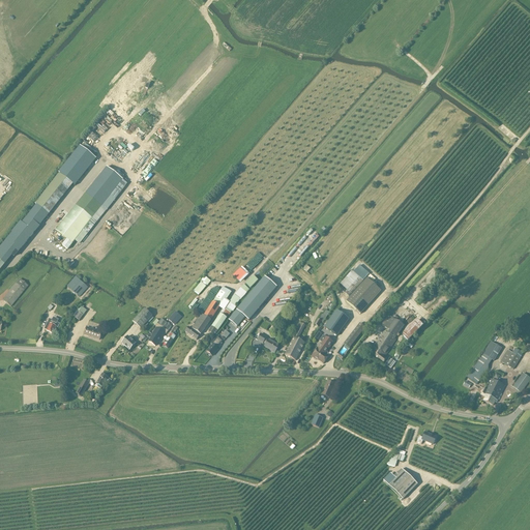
[(0,40),(0,48),(10,61),(17,57),(7,46),(3,48),(2,46),(3,45),(0,40)]
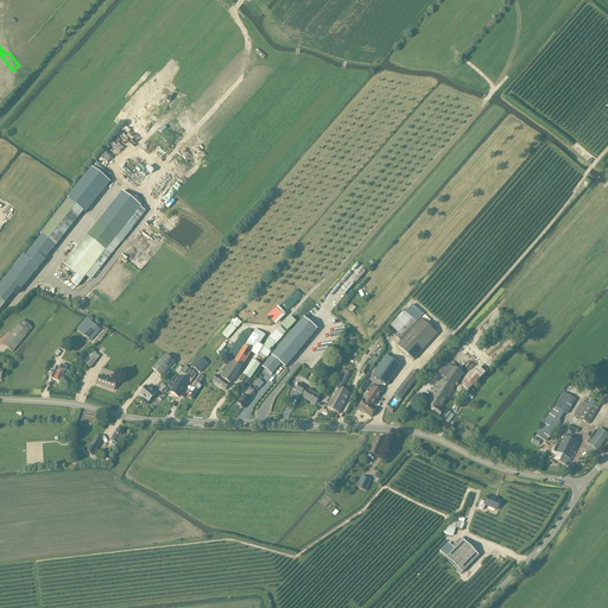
[(105,151),(100,157),(107,164),(112,158),(105,151)]
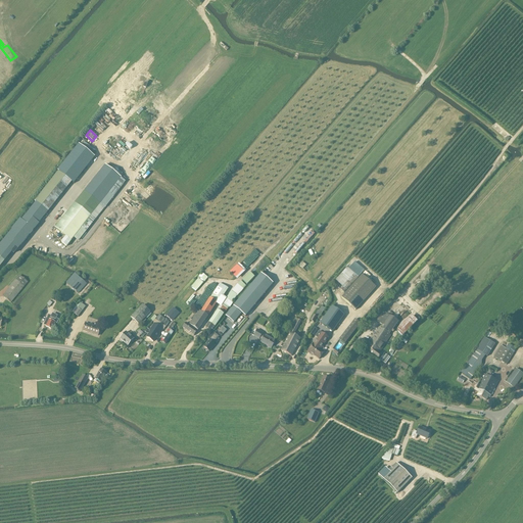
[(79,144),(57,171),(74,184),(95,157),(79,144)]
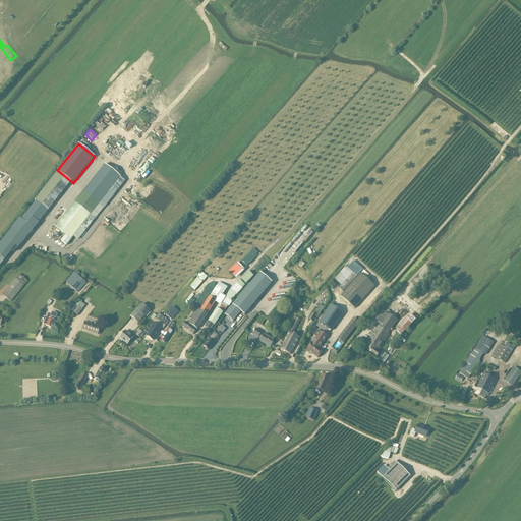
[(105,165),(84,190),(100,204),(120,177),(105,165)]
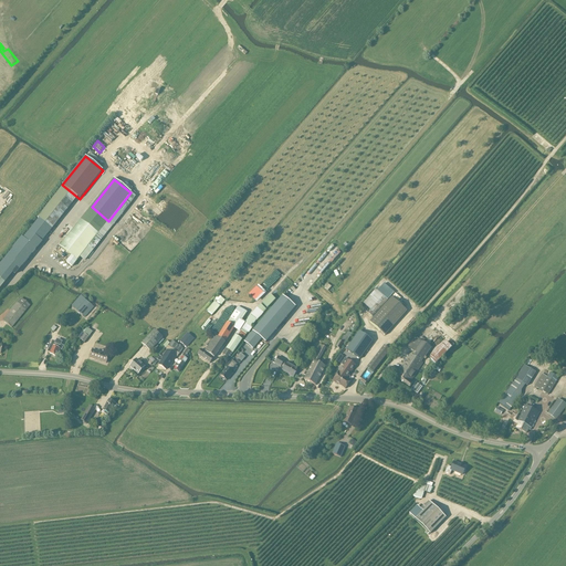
[(92,207),(60,247),(72,255),(66,262),(73,268),(108,221),(92,207)]
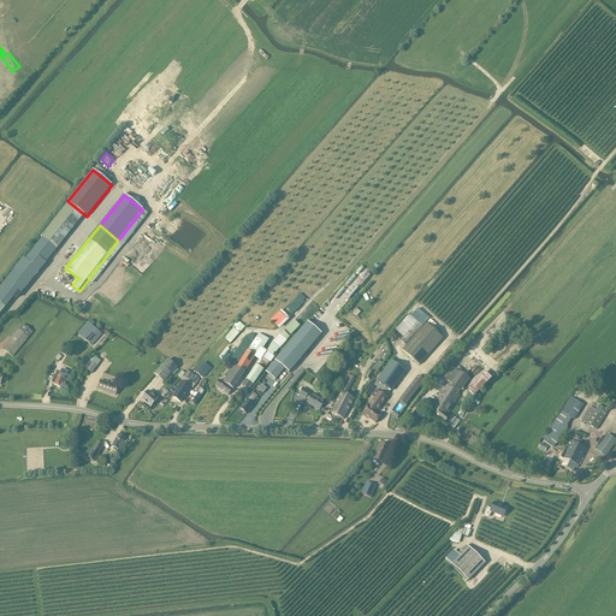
[(25,259),(25,260),(39,271),(51,255),(57,249),(42,238),(25,259)]
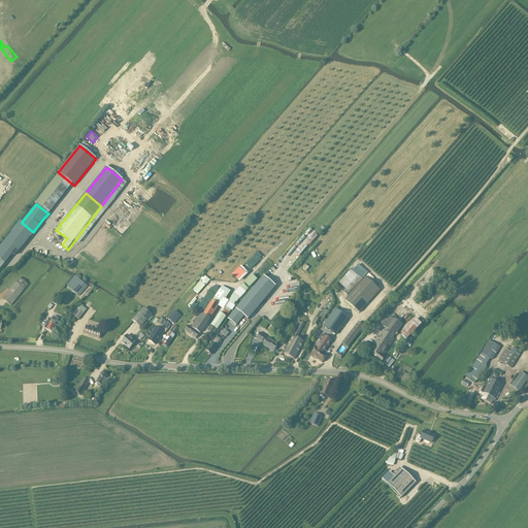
[(21,222),(1,245),(12,255),(14,257),(34,232),(33,232),(22,223),(21,222)]
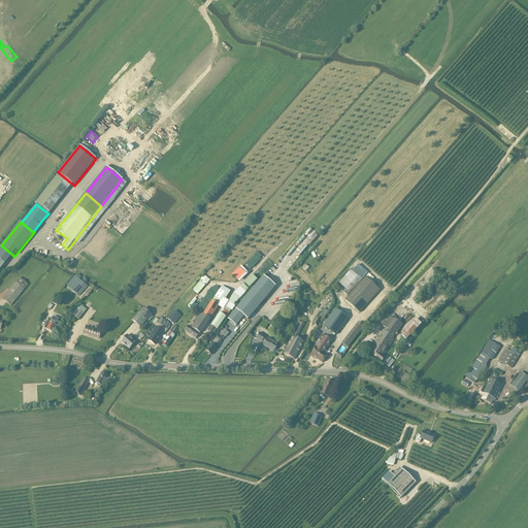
[(358,265),(352,271),(358,276),(362,281),(367,273),(358,265)]
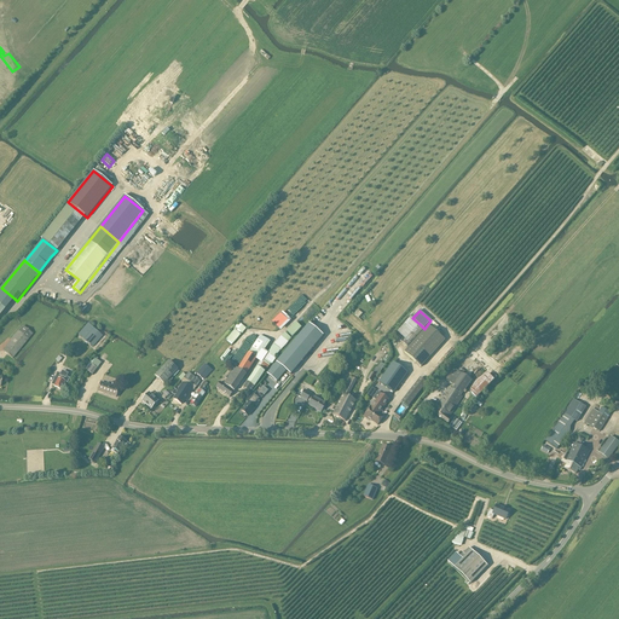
[(283,312),(272,323),(279,330),(290,319),(283,312)]
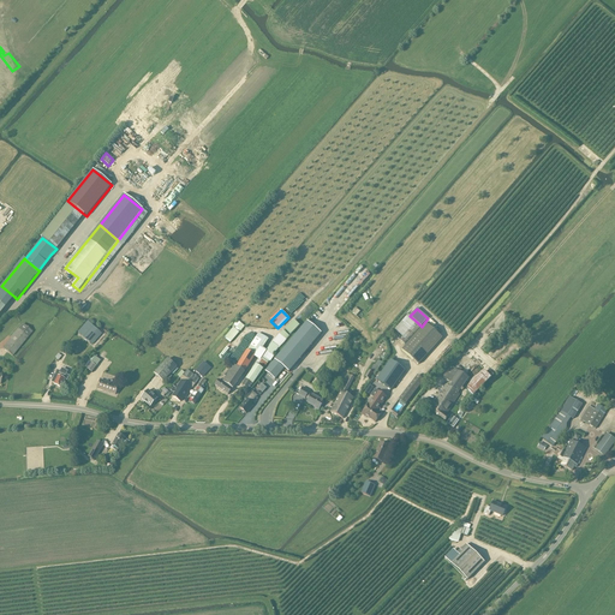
[(395,329),(404,338),(417,322),(410,316),(407,315),(395,329)]
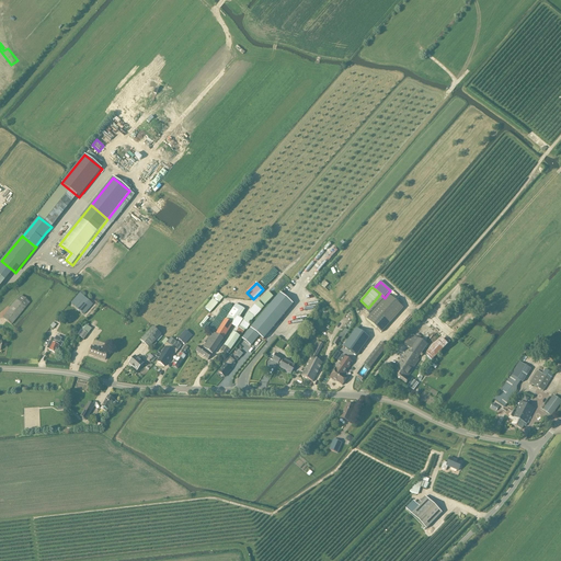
[(217,292),(212,298),(218,304),(224,297),(217,292)]
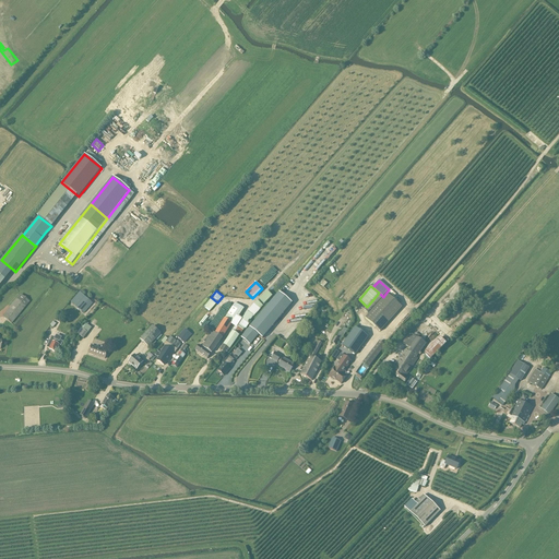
[(83,313),(93,304),(80,293),(71,302),(83,313)]
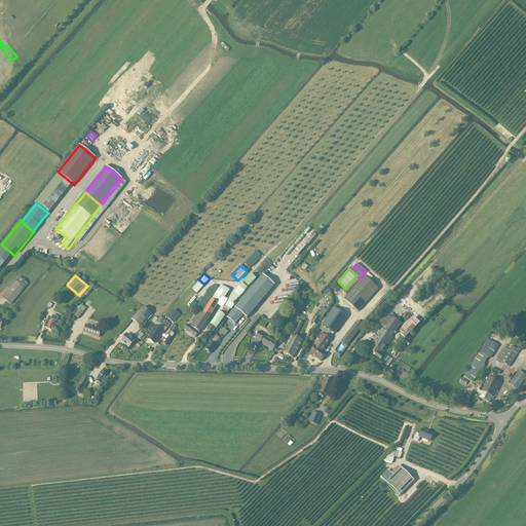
[(247,318),(274,286),(263,275),(227,318),(235,325),(242,315),(247,318)]
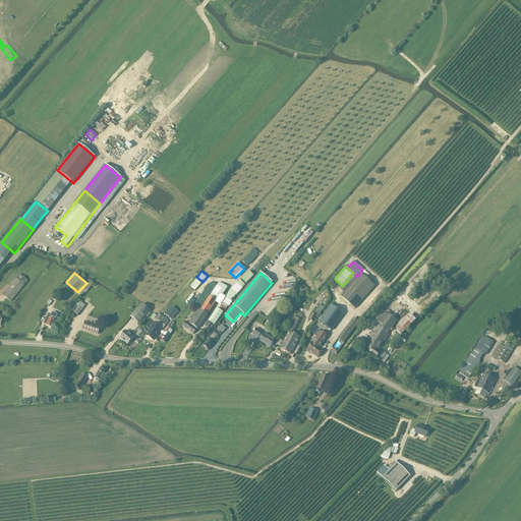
[(249,273),(241,281),(246,285),(253,277),(249,273)]
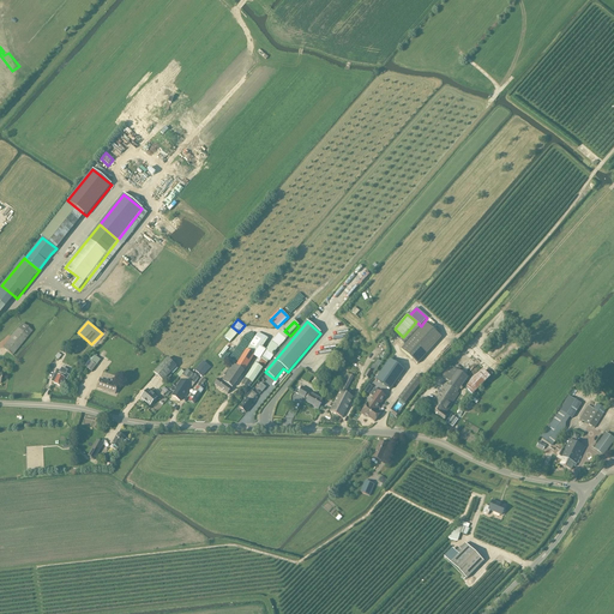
[(404,344),(421,326),(416,321),(403,337),(399,339),(404,344)]
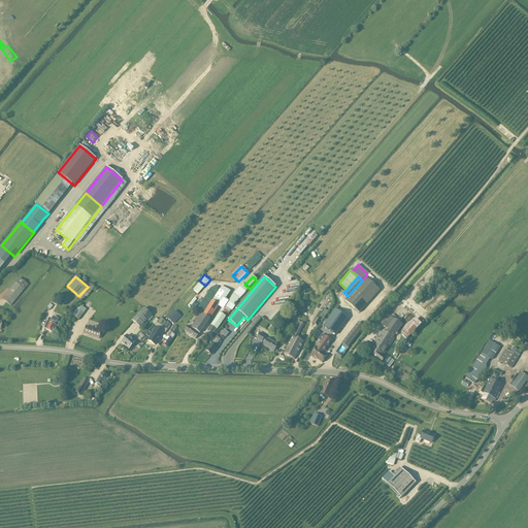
[(380,290),(369,281),(366,277),(344,301),(359,314),(380,290)]
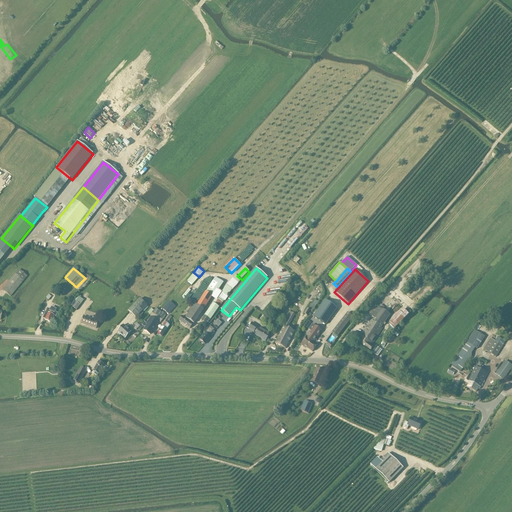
[(10,296),(26,276),(19,270),(3,291),(10,296)]
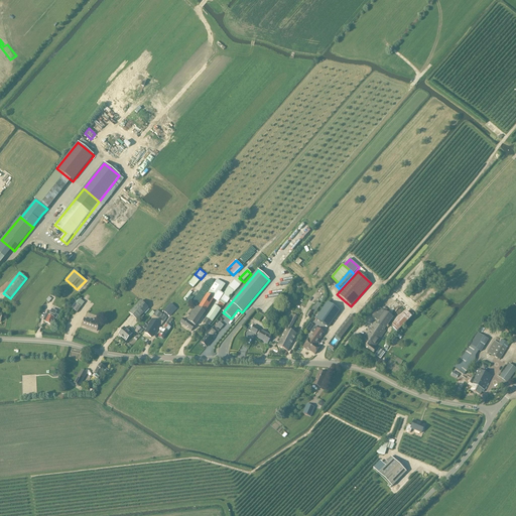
[(191,288),(200,279),(195,275),(187,283),(191,288)]
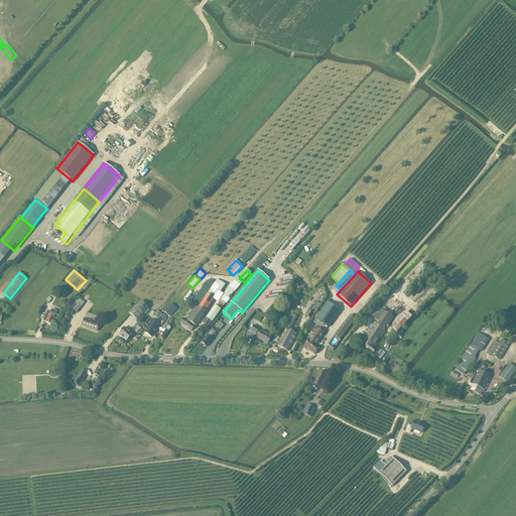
[(416,279),(404,292),(407,295),(419,282),(416,279)]
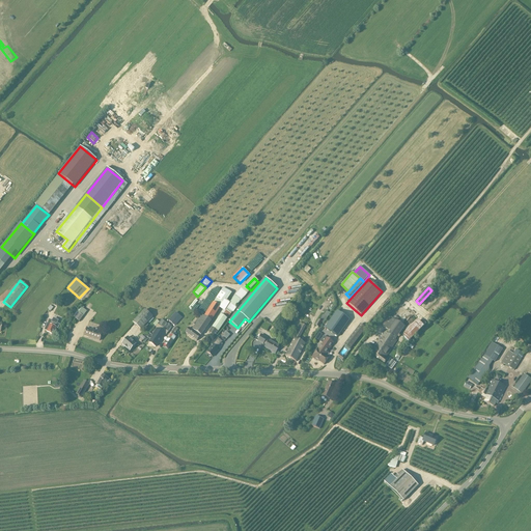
[(212,322),(220,308),(214,303),(204,316),(212,322)]
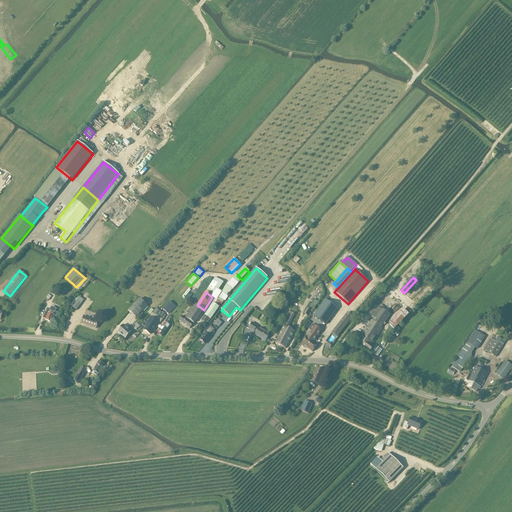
[(341,304),(329,295),(325,300),(337,309),(341,304)]
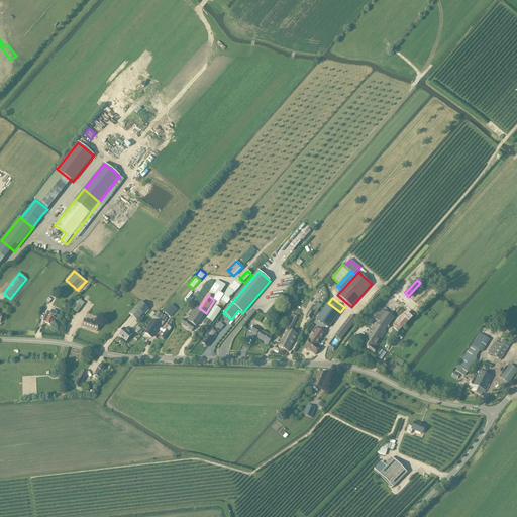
[(78,313),(85,303),(79,299),(72,309),(78,313)]
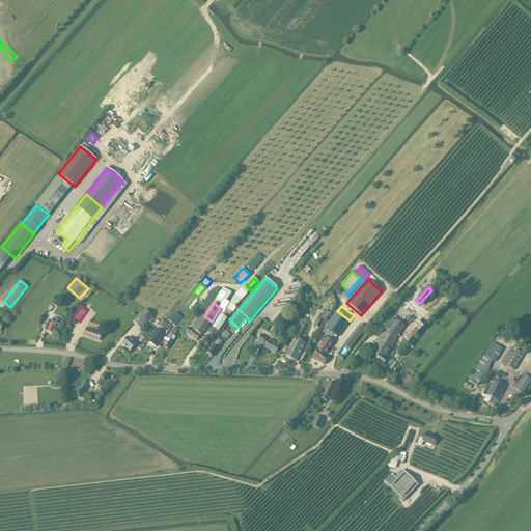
[(146,324),(152,316),(145,310),(134,324),(141,330),(143,327),(146,324)]
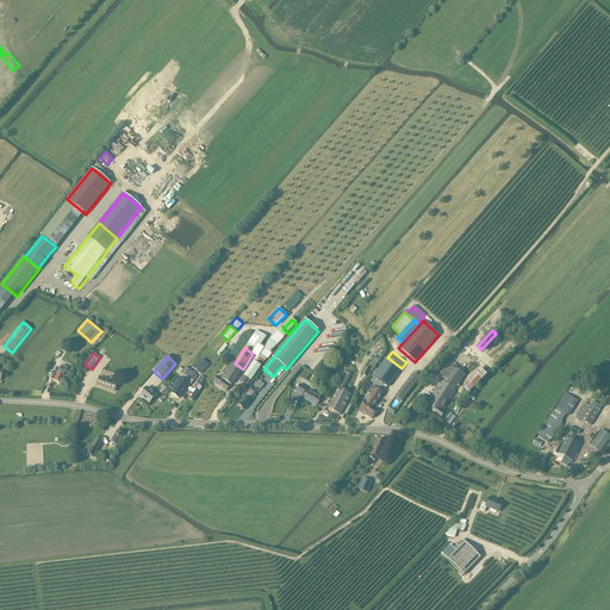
[(369,361),(366,367),(371,369),(372,371),(379,360),(374,358),(372,362),(369,361)]
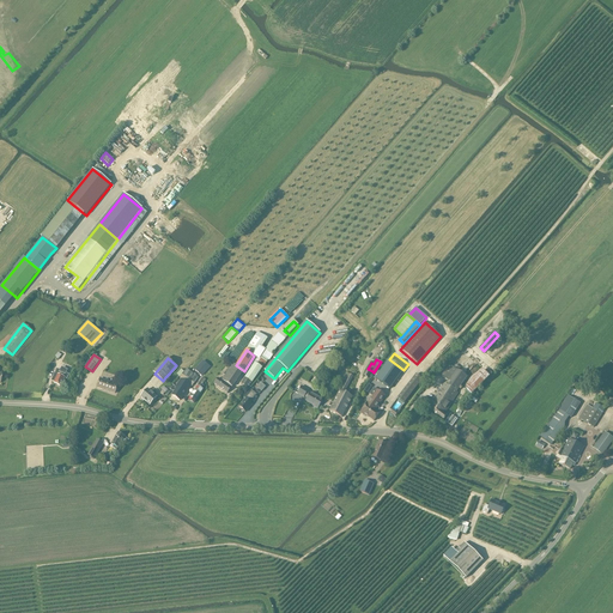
[(389,389),(404,370),(389,359),(375,378),(389,389)]
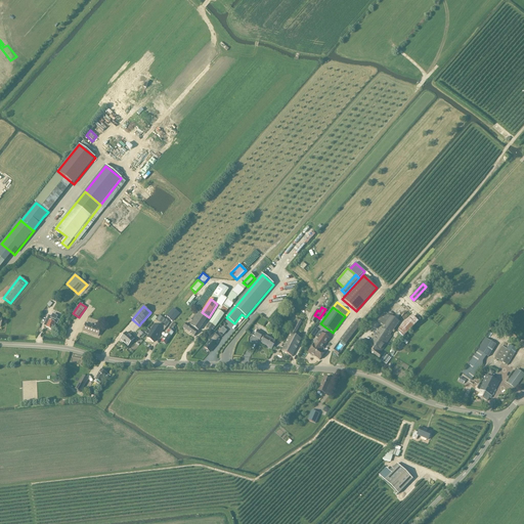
[(171,315),(168,317),(172,321),(179,314),(174,308),(169,314),(171,315)]
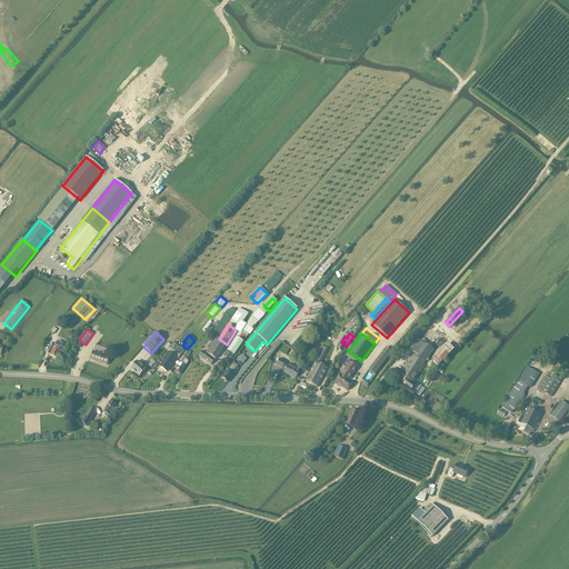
[(227,345),(219,339),(216,337),(208,348),(209,349),(206,353),(202,351),(199,357),(211,366),(227,345)]
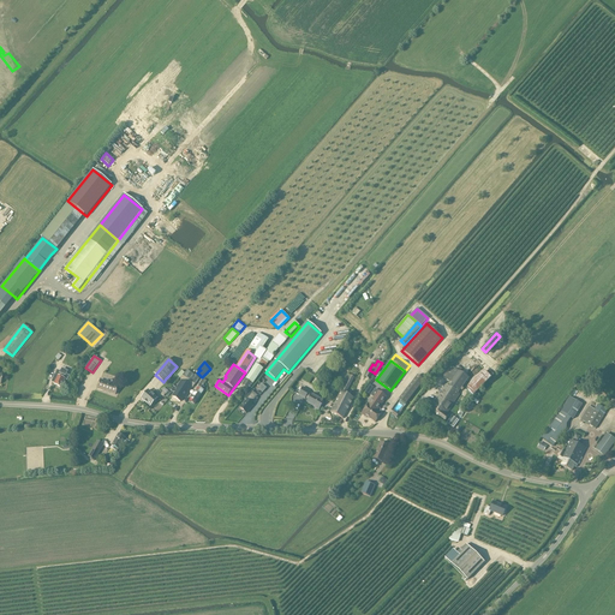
[(256,364),(242,384),(249,389),(252,384),(263,369),(256,364)]
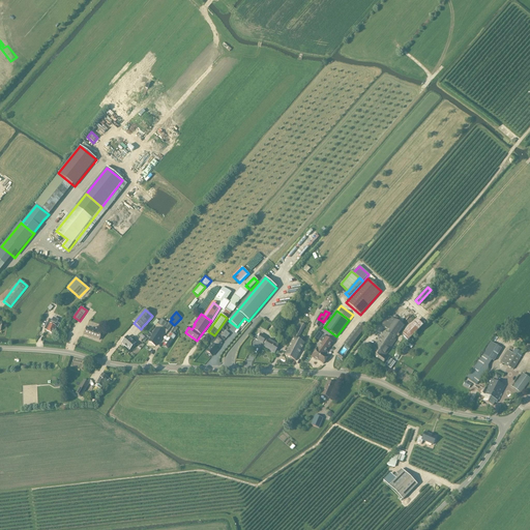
[(396,336),(404,326),(388,316),(382,325),(396,336)]
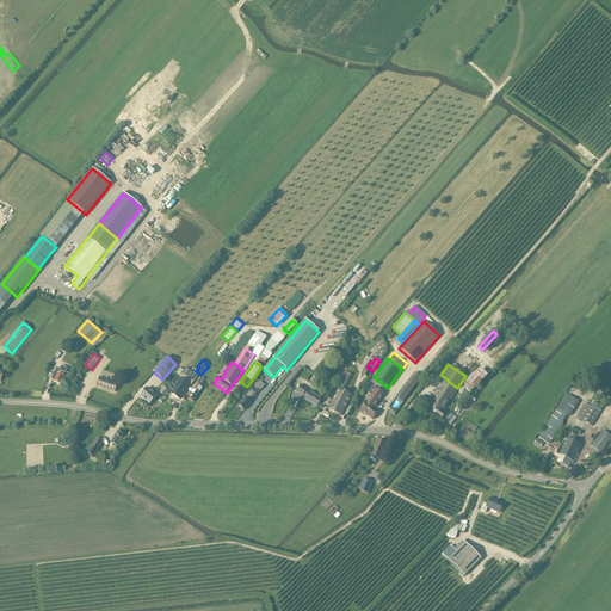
[(57,369),(51,380),(56,382),(56,383),(61,386),(65,377),(67,378),(69,374),(66,372),(67,369),(62,366),(60,370),(57,369)]
